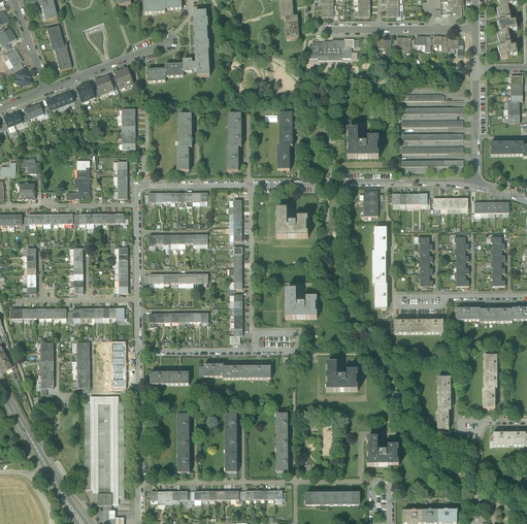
[(46,0),(39,2),(43,18),(56,14),(52,0),(46,0)]
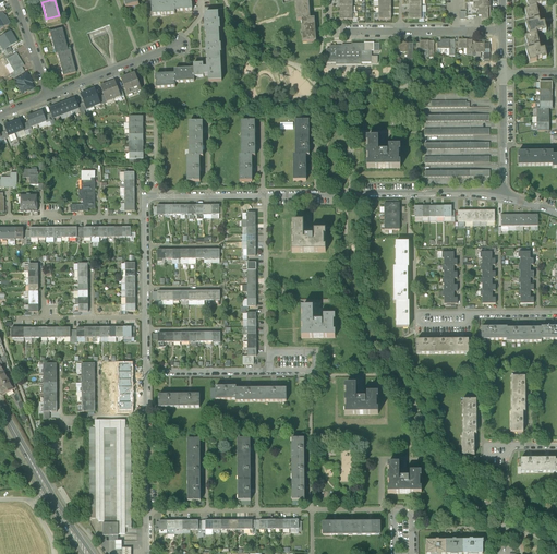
[(174,10),(173,8),(173,0),(150,0),(150,12),(174,10)]
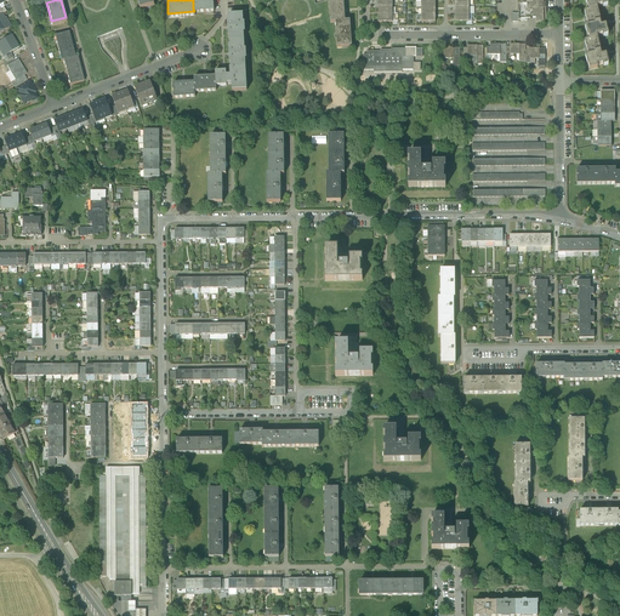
[(329,18),(335,18),(345,17),(342,0),(328,0),(329,18)]
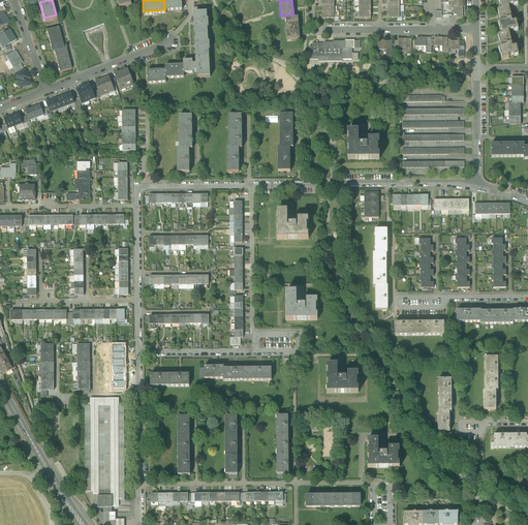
[(462,14),(462,13),(461,0),(440,0),(441,7),(441,12),(448,12),(456,12),(456,16),(464,16),(464,14),(462,14)]
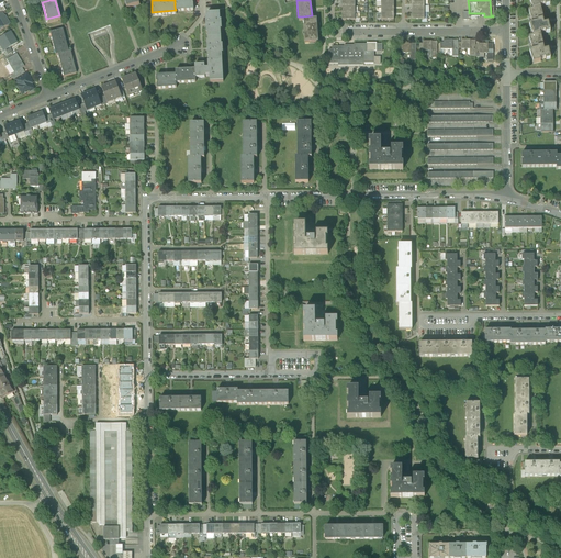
[(529,47),(533,60),(540,58),(540,56),(550,54),(548,46),(543,47),(542,43),(543,43),(539,30),(550,26),(548,19),(543,20),(542,17),(543,15),(539,3),(539,2),(549,0),(530,0),(533,6),(528,7),(533,20),(529,21),(533,33),(529,34),(533,46),(529,47)]
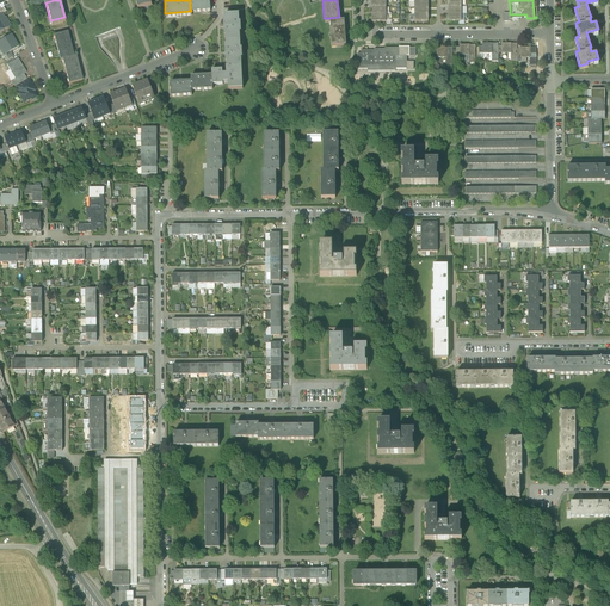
[(0,26),(10,22),(6,14),(5,14),(1,10),(1,8),(0,10),(0,26)]
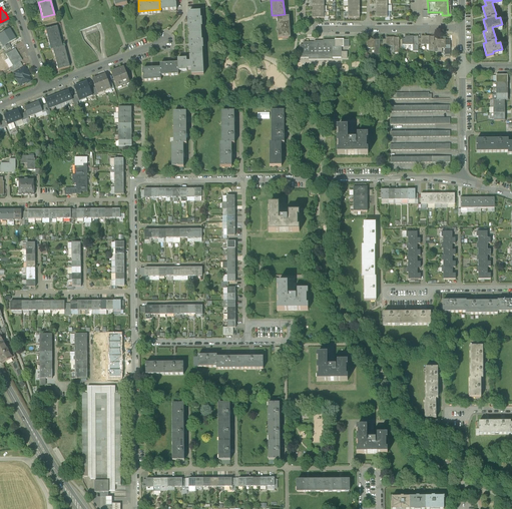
[(189,49),(190,53),(201,52),(201,45),(202,45),(202,37),(201,37),(200,24),(201,24),(201,15),(200,15),(199,8),(187,9),(188,14),(186,14),(187,28),(188,28),(189,35),(187,35),(188,49),(189,49)]
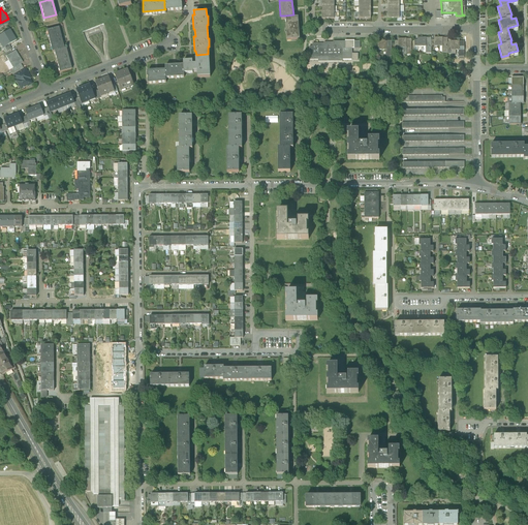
[(298,14),(293,14),(285,16),(286,37),(299,36),(298,14)]
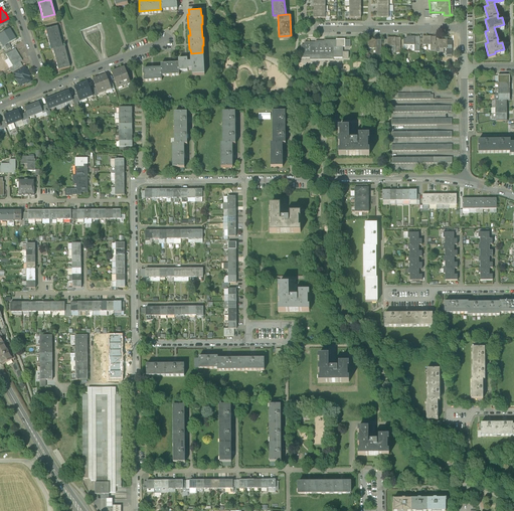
[(49,47),(51,46),(61,44),(55,23),(44,26),(49,47)]
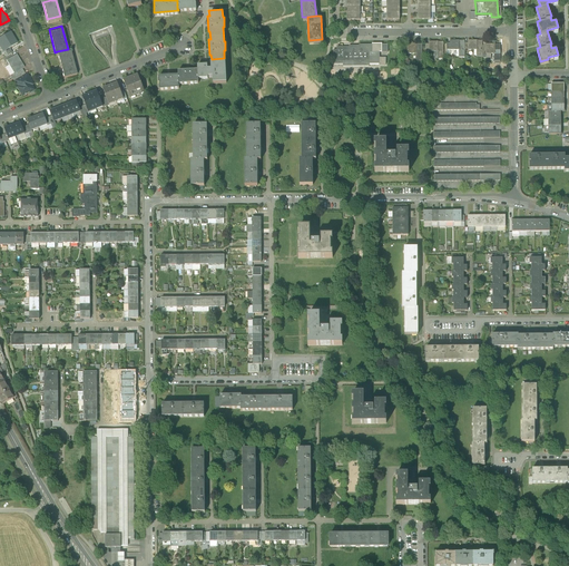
[(0,45),(2,48),(8,45),(17,39),(9,28),(0,32),(0,40),(1,42),(0,42),(0,45)]
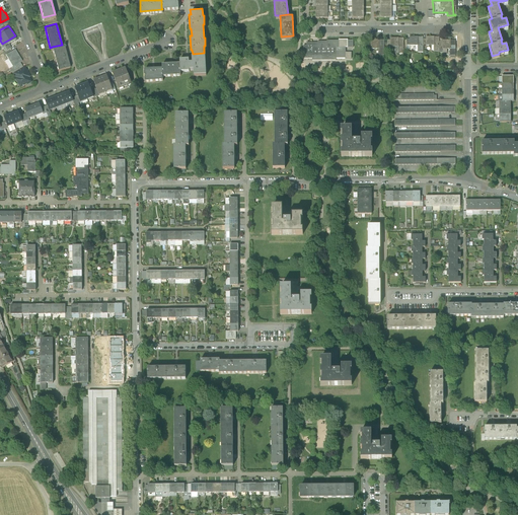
[(417,49),(422,49),(422,42),(422,35),(417,35),(417,33),(409,33),(409,35),(409,42),(409,43),(417,43),(417,49)]
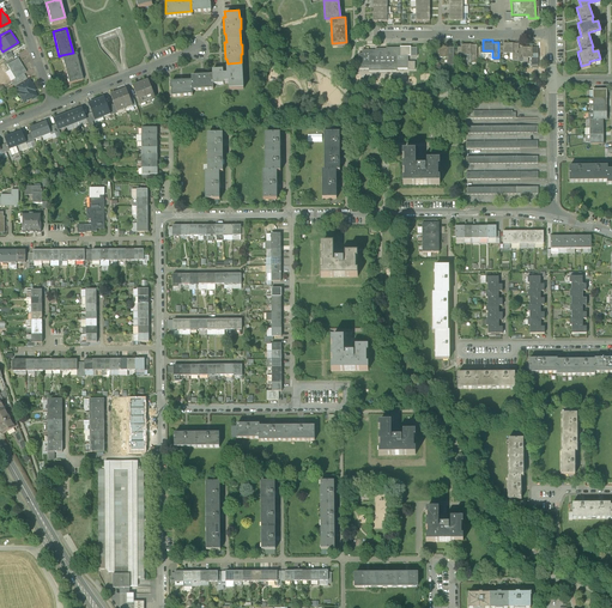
[(502,50),(509,49),(511,49),(511,56),(511,58),(517,58),(517,54),(517,44),(517,42),(511,42),(511,40),(502,40),(502,42),(502,49),(502,50)]
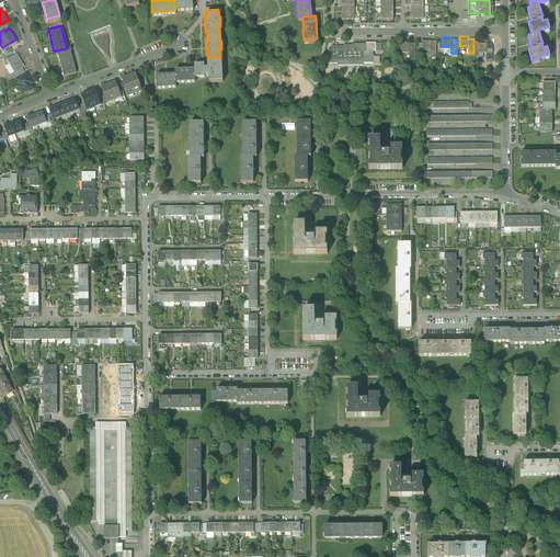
[(430,54),(436,54),(435,41),(430,41),(430,38),(421,38),(421,40),(421,47),(422,47),(430,47),(430,54)]
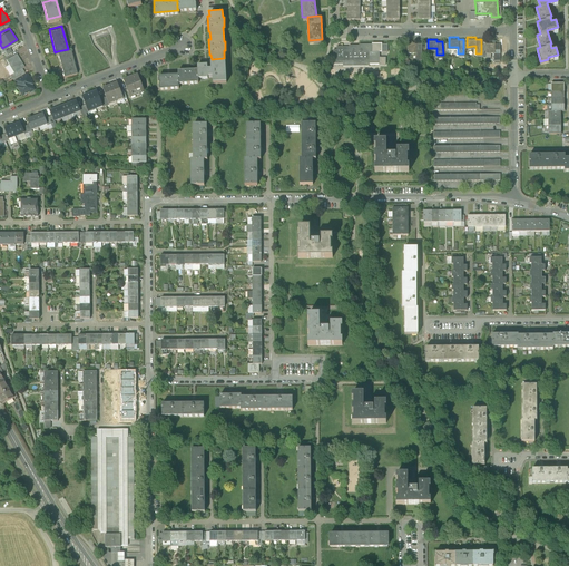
[(342,62),(368,62),(368,60),(379,60),(379,61),(384,61),(384,55),(379,55),(379,49),(386,49),(386,41),(381,41),(381,40),(371,40),(371,41),(359,41),(359,42),(347,42),(347,44),(336,44),(336,47),(332,47),(332,60),(342,60),(342,62)]
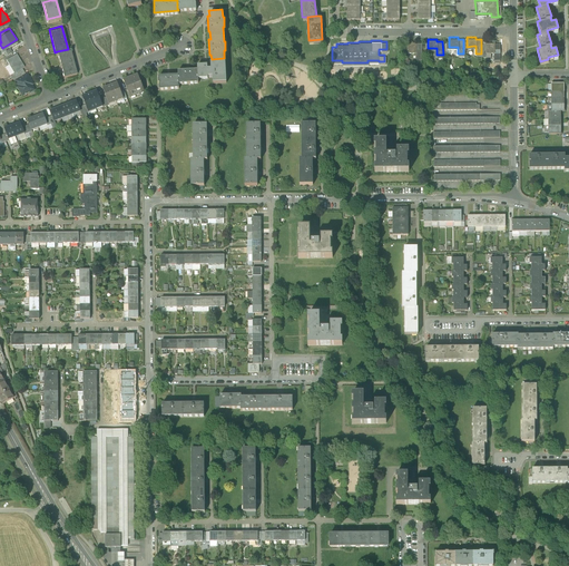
[(415,57),(421,57),(421,42),(417,42),(417,40),(406,40),(406,42),(406,50),(408,50),(415,50),(415,57)]
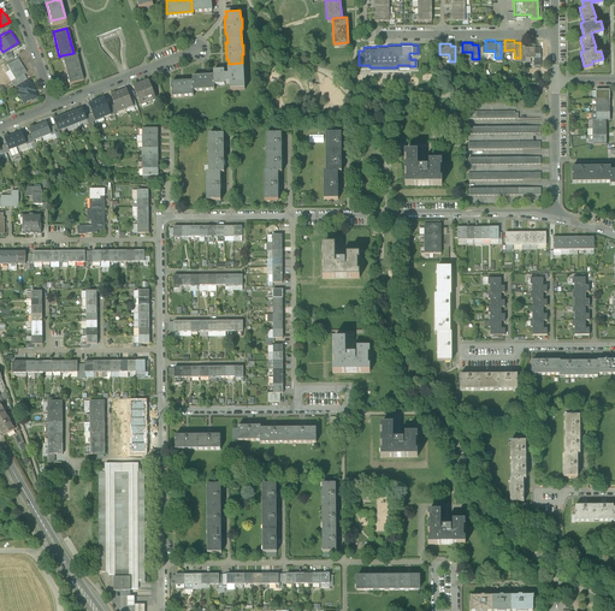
[(533,63),(539,63),(539,47),(533,47),(533,45),(524,45),(524,54),(533,54),(533,63)]
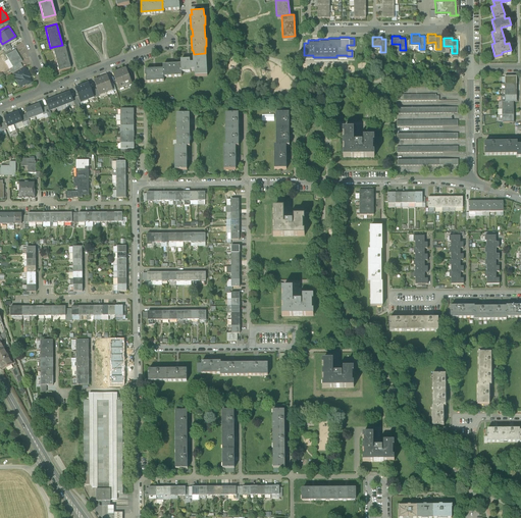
[(63,44),(62,45),(52,47),(57,68),(69,65),(63,44)]
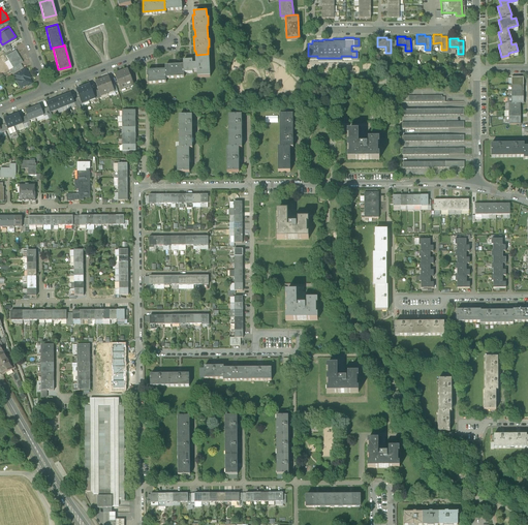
[(12,64),(13,64),(20,60),(22,59),(14,47),(5,53),(7,57),(8,56),(12,64)]
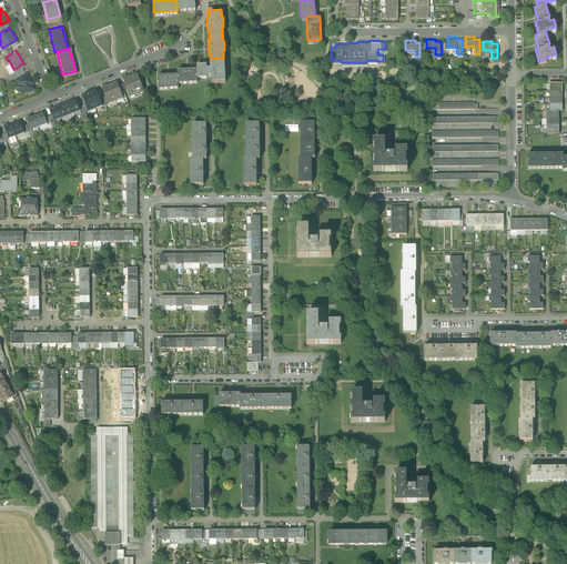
[(209,66),(205,66),(206,73),(211,73),(211,80),(224,79),(223,58),(211,59),(209,59),(209,66)]
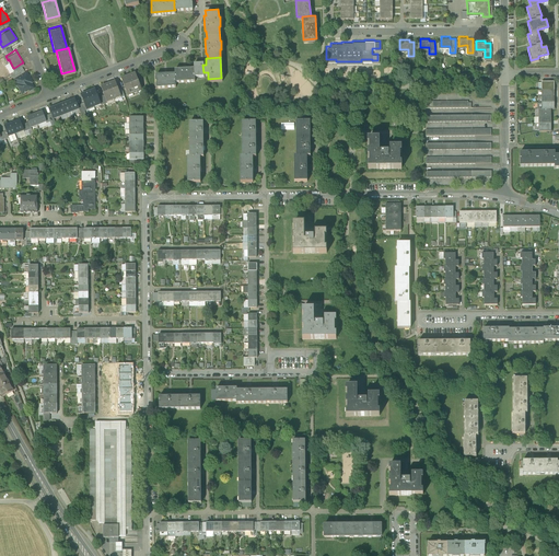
[(9,59),(8,60),(3,62),(9,70),(13,68),(9,59)]
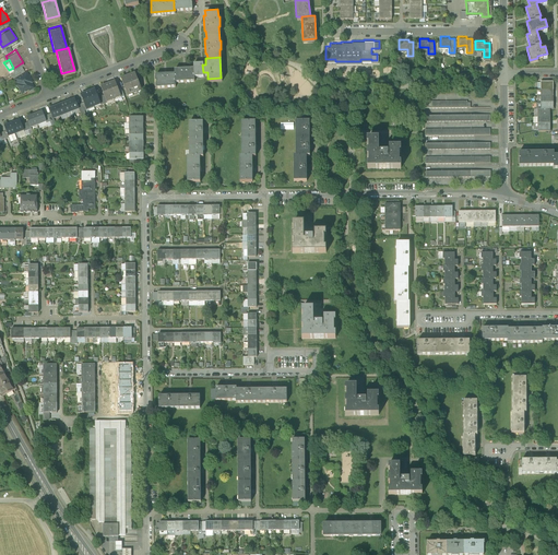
[(192,60),(193,65),(193,73),(203,73),(203,72),(202,65),(202,60),(192,60)]
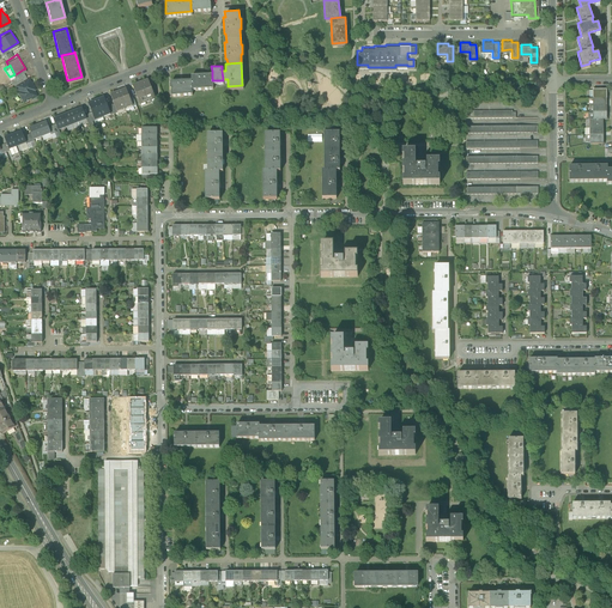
[(10,77),(12,80),(24,73),(23,70),(16,74),(14,74),(10,77)]
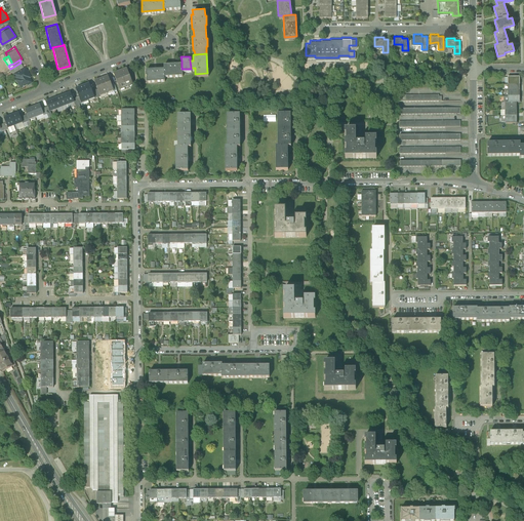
[(163,62),(163,67),(164,74),(182,73),(182,69),(182,61),(163,62)]
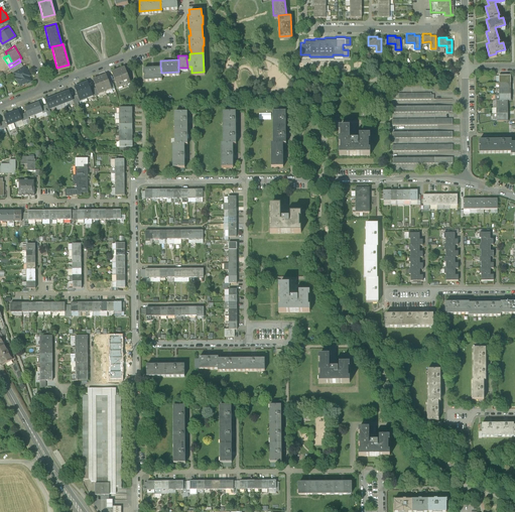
[(22,65),(20,61),(10,68),(12,72),(13,71),(22,65)]
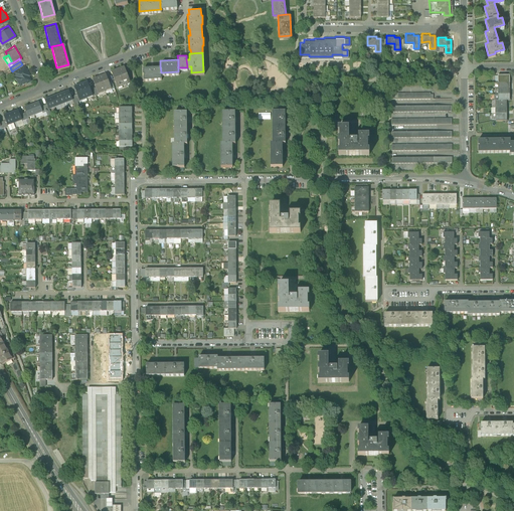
[(14,75),(19,82),(25,79),(26,80),(30,77),(26,70),(27,70),(23,63),(22,64),(13,70),(16,74),(14,75)]
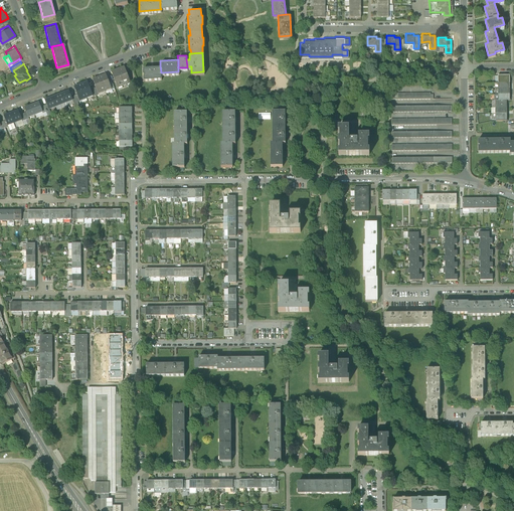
[(111,68),(117,84),(129,79),(123,63),(111,68)]
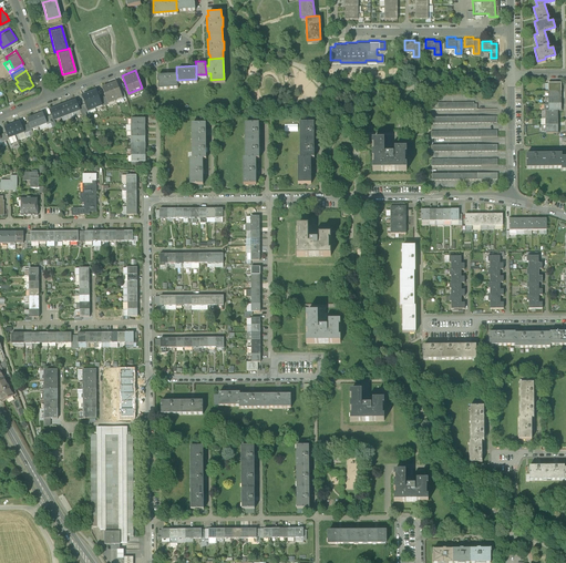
[(177,84),(177,80),(176,72),(157,72),(157,85),(177,84)]
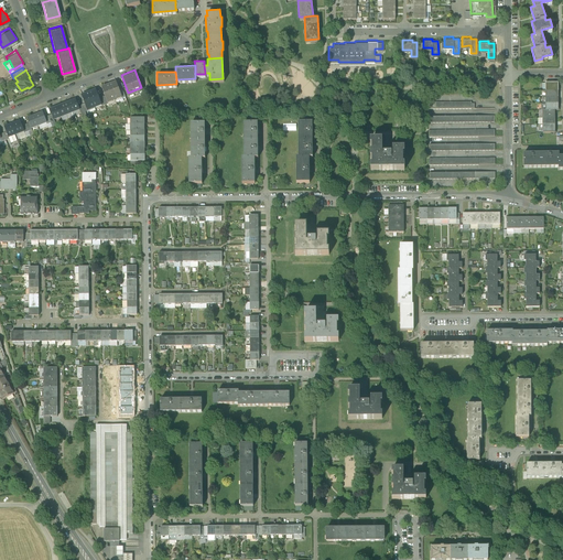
[(115,78),(108,82),(114,96),(120,94),(121,93),(118,87),(115,78)]
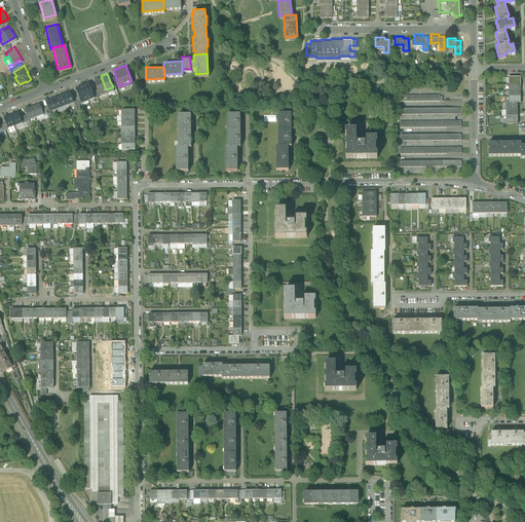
[(100,91),(106,89),(101,76),(94,78),(97,86),(100,91)]
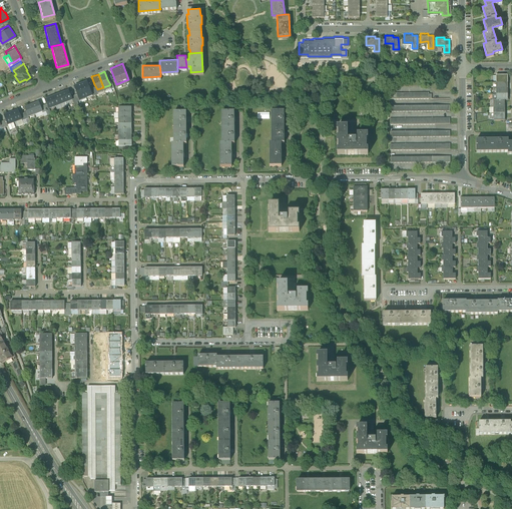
[(86,78),(80,81),(85,94),(91,92),(91,91),(89,86),(86,78)]
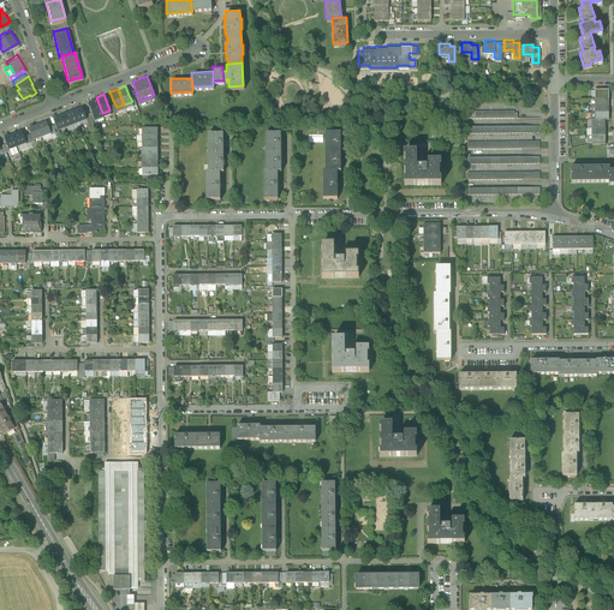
[(95,115),(102,113),(96,97),(88,100),(91,109),(94,117),(95,115)]
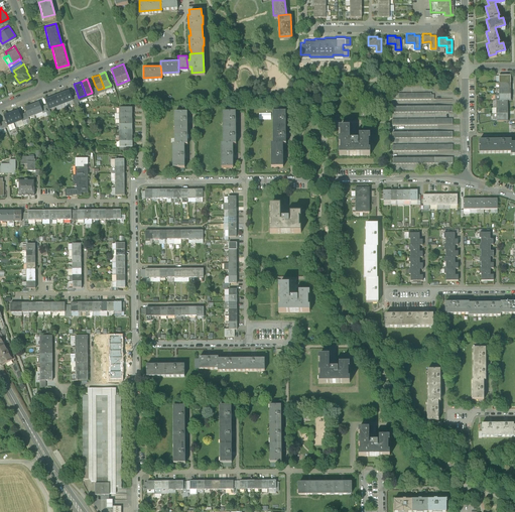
[(69,88),(61,91),(65,100),(72,97),(71,94),(69,88)]
